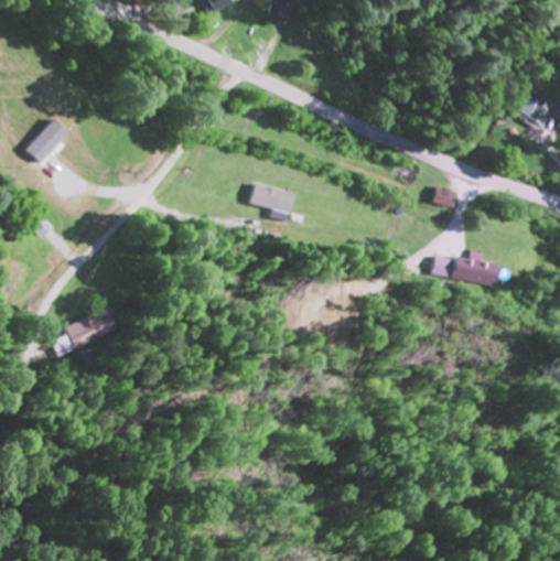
[(205,0),(213,14),(238,1),(238,0),(205,0)]
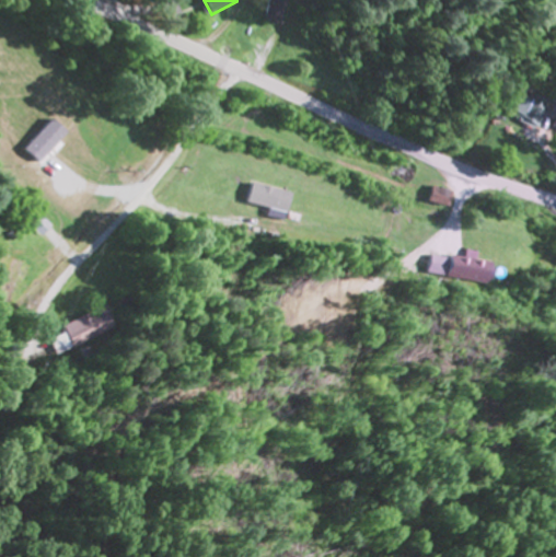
[(269,0),(269,22),(289,22),(288,0),(269,0)]
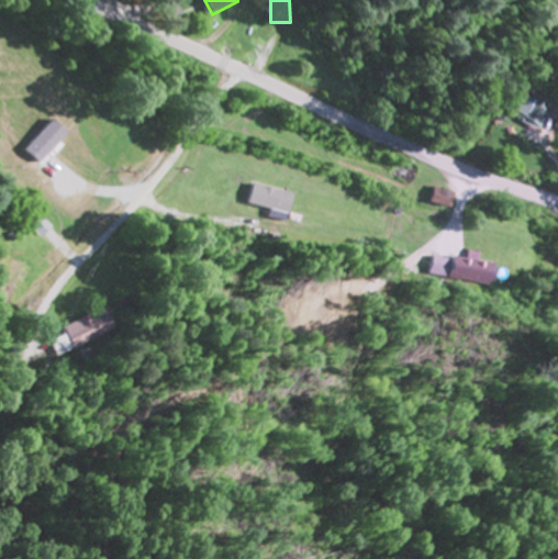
[(545,127),(557,101),(529,88),(517,114),(545,127)]
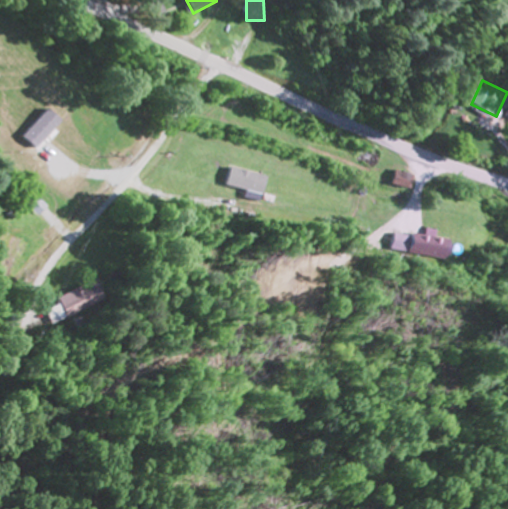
[(395,230),(391,249),(450,260),(454,241),(395,230)]
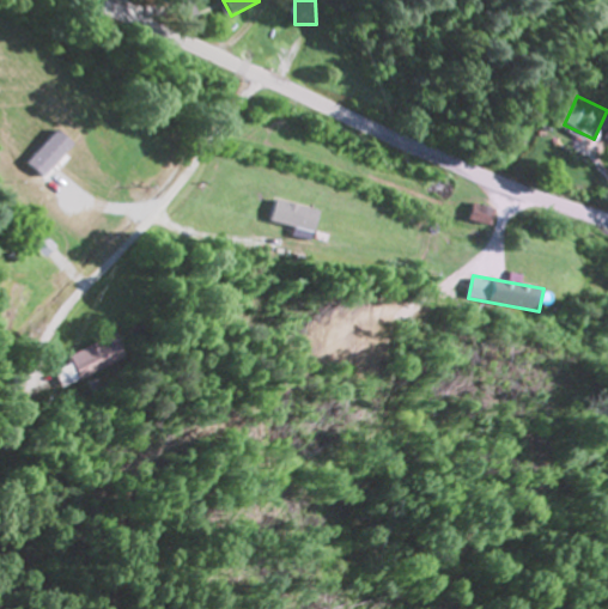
[(0,317),(0,333),(7,336),(23,303),(24,304),(32,287),(17,281),(0,317)]
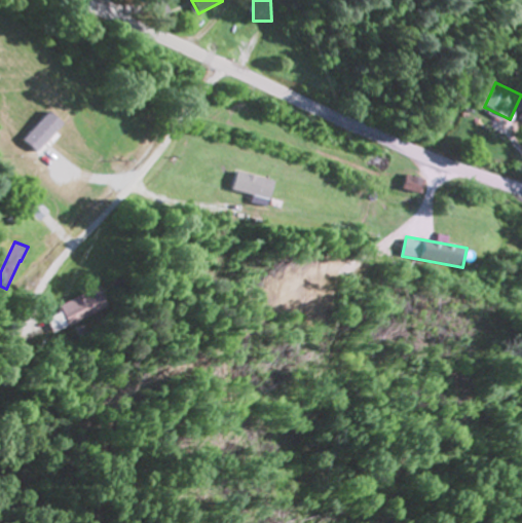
[(108,305),(99,287),(44,313),(53,333),(108,305)]
